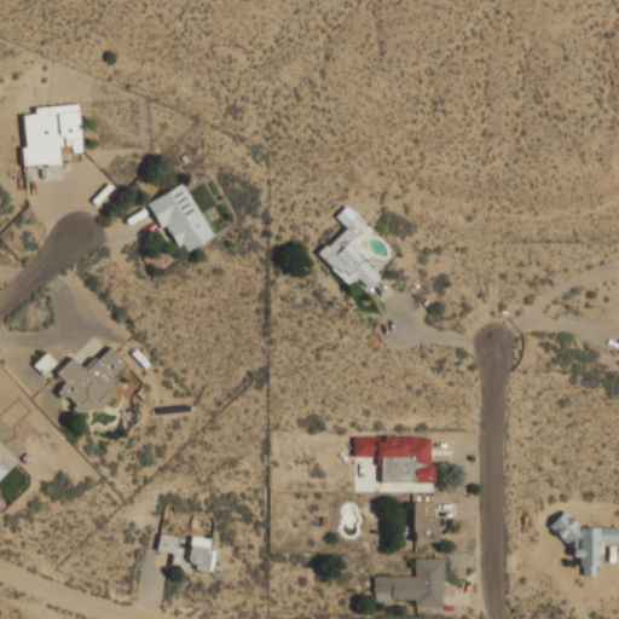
[(58,165),(57,146),(70,145),(70,154),(80,152),(77,104),(33,108),(34,115),(22,115),(24,149),(21,149),(22,166),(58,165)]
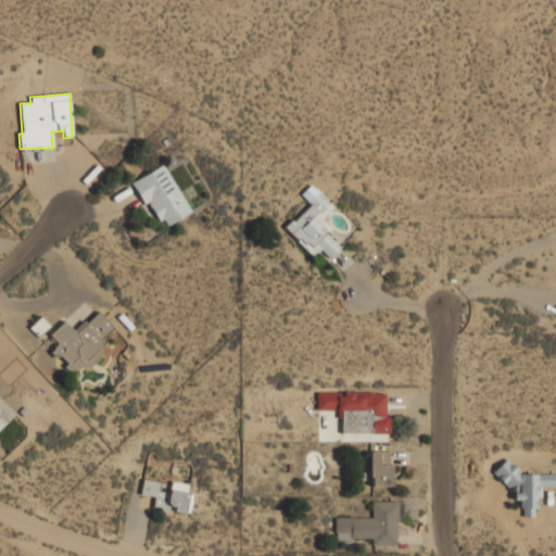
[(130,182),(143,205),(149,202),(164,228),(190,213),(164,164),(130,182)]
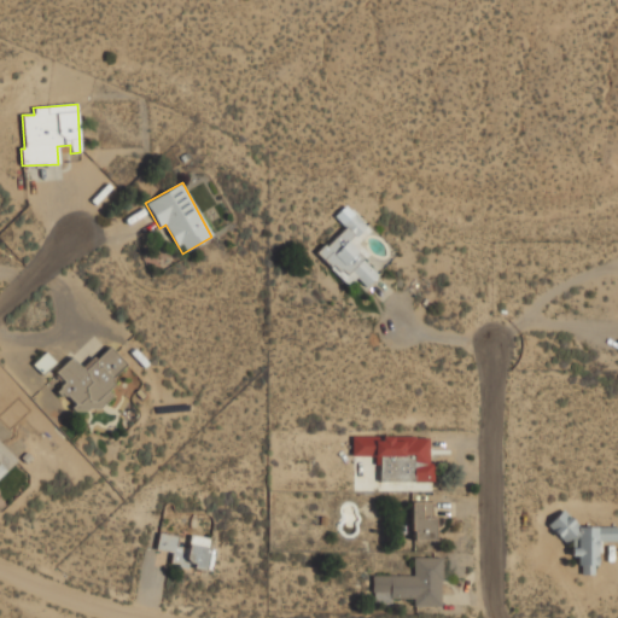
[(344,228),(316,254),(347,286),(355,278),(365,287),(377,277),(362,260),(367,255),(356,243),(369,231),(345,205),(333,216),(344,228)]
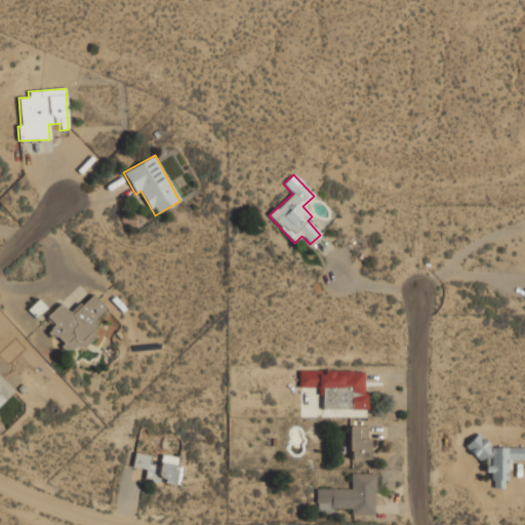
[(108,311),(91,293),(70,314),(61,304),(46,317),(54,325),(48,331),(67,351),(75,344),(81,350),(95,336),(88,329),(108,311)]
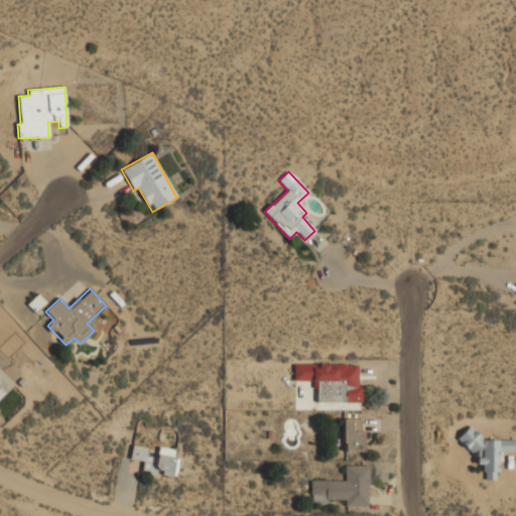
[(362,402),(361,387),(357,387),(357,365),(293,365),(293,381),(316,381),(316,402),(362,402)]
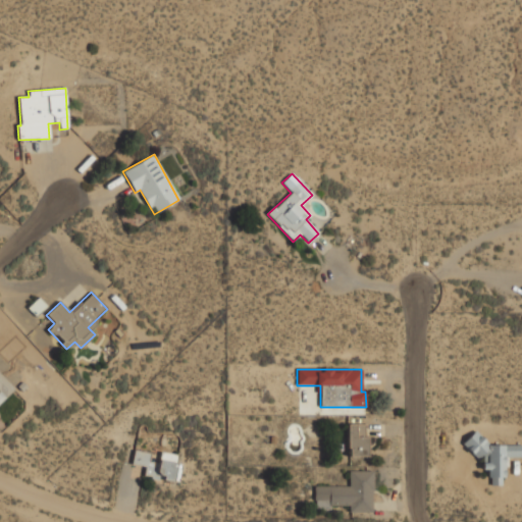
[(0,403),(14,388),(0,373),(0,403)]
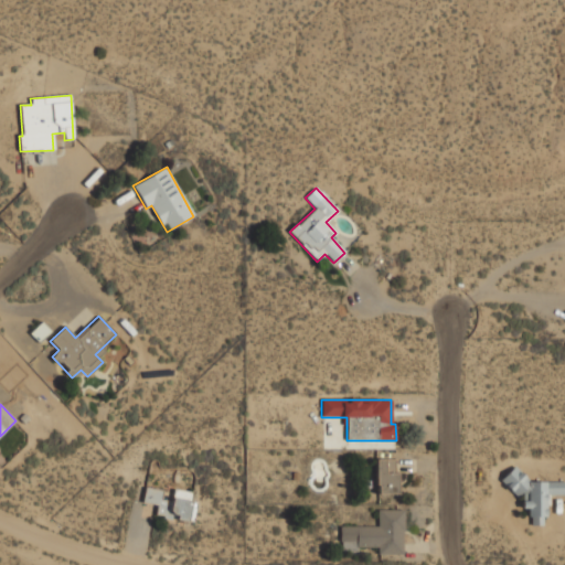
[(396,494),(396,459),(375,460),(375,494),(396,494)]
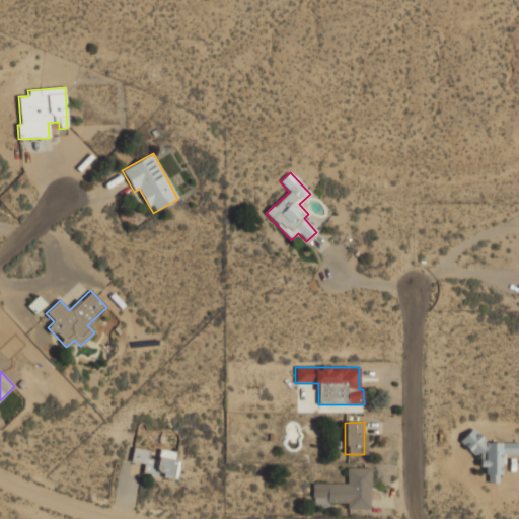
[(518,443),(479,443),(479,433),(465,433),(465,454),(479,454),(479,467),(486,467),(486,484),(500,484),(500,455),(518,455),(518,443)]
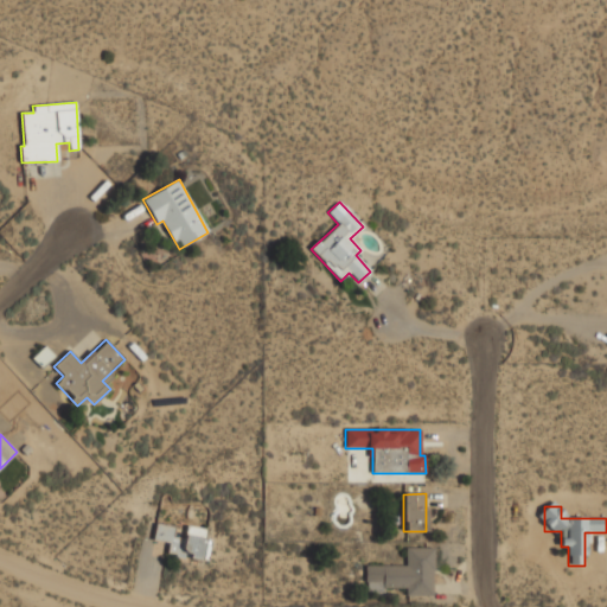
[(433,596),(433,549),(406,549),(406,566),(365,566),(365,590),(404,590),(404,596),(433,596)]
